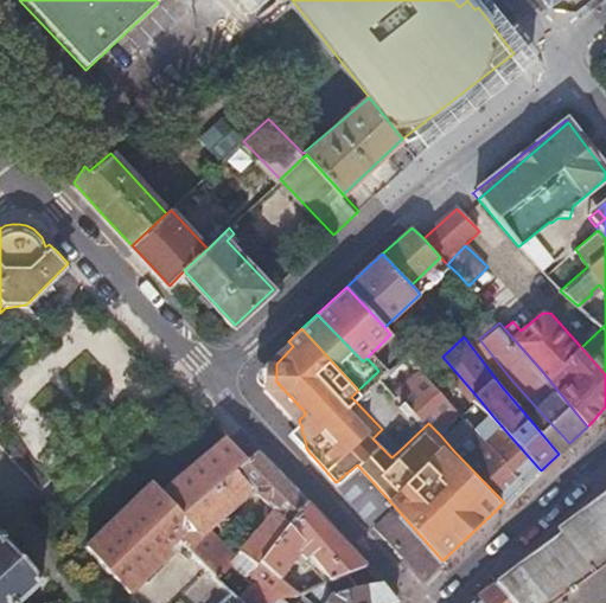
[(293,346),(288,341),(267,363),(267,387),(281,404),(297,422),(299,419),(306,414),(276,382),(276,364),(293,346)]
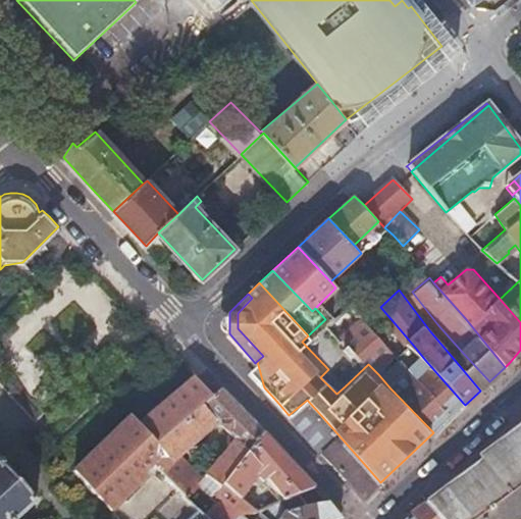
[(375,326),(387,315),(380,307),(367,318),(375,326)]
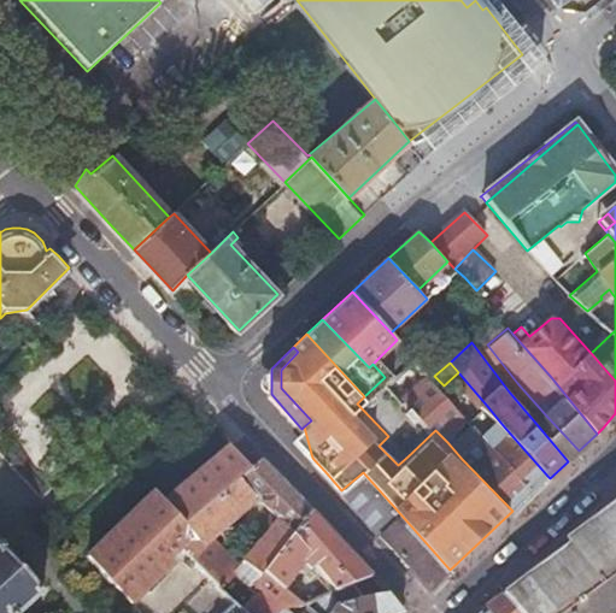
[(434,376),(428,370),(403,395),(435,430),(441,436),(446,431),(465,412),(444,385),(434,376)]
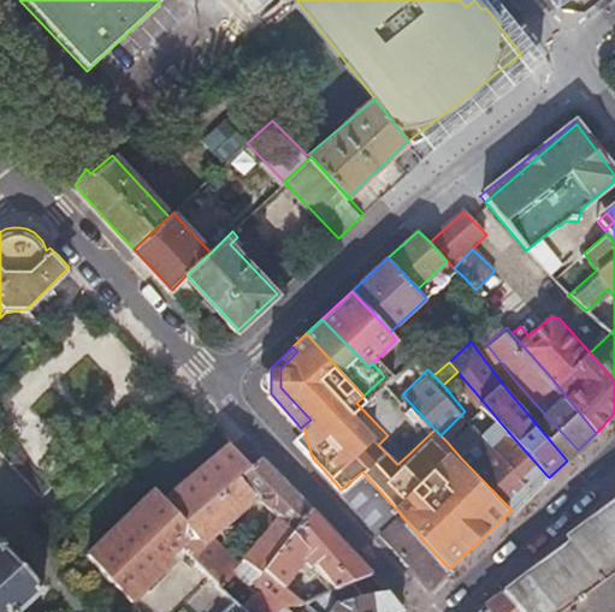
[(471,419),(483,408),(478,402),(465,411),(471,419)]
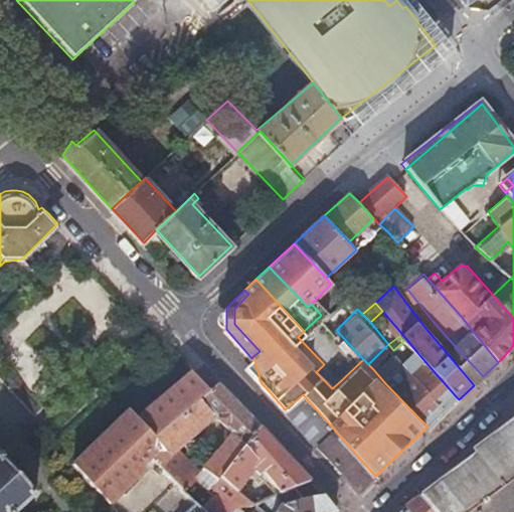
[(427,427),(457,397),(419,355),(406,339),(403,341),(393,350),(404,365),(385,383),(427,427)]
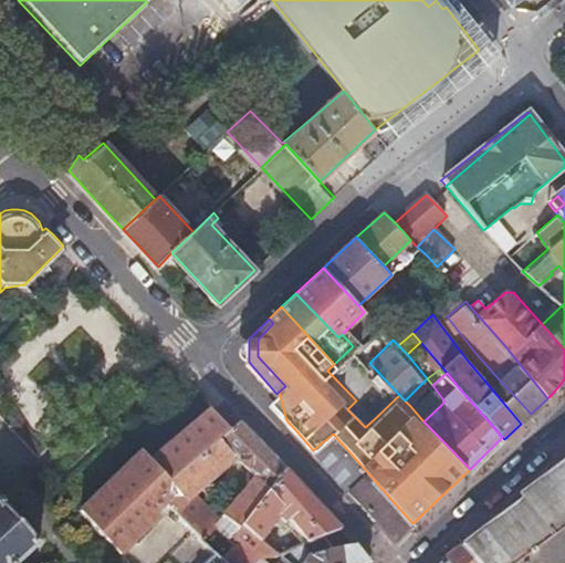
[(521,424),(531,414),(501,382),(492,389),(521,424)]
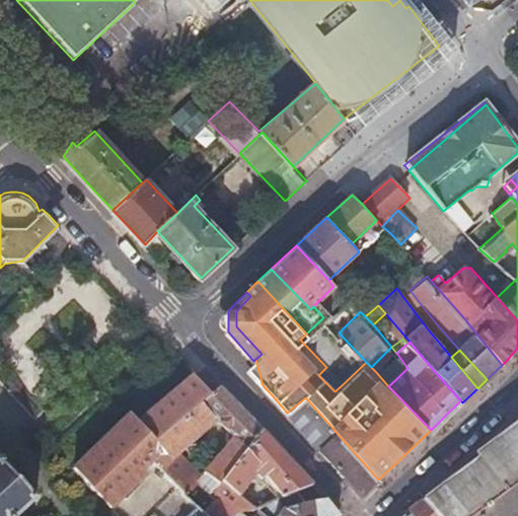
[(263,385),(255,359),(253,361),(246,368),(263,385)]
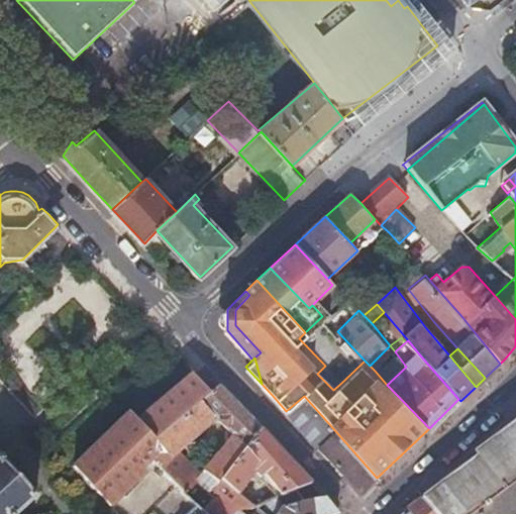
[(374,362),(370,366),(375,371),(379,367),(374,362)]
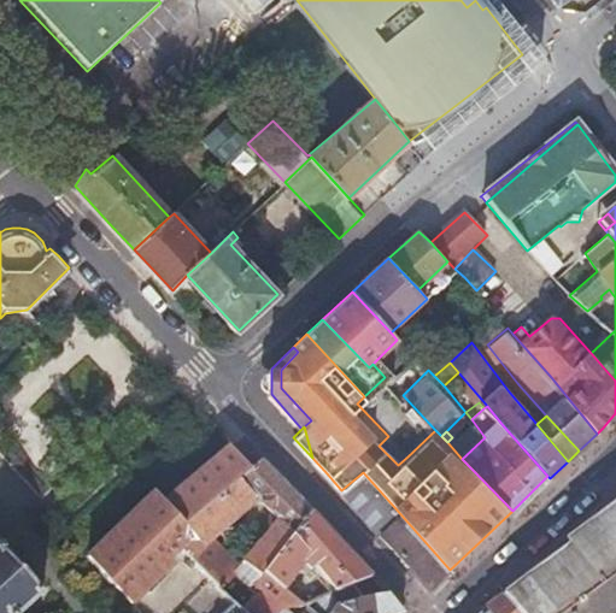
[(388,436),(379,446),(398,465),(408,457),(388,436)]
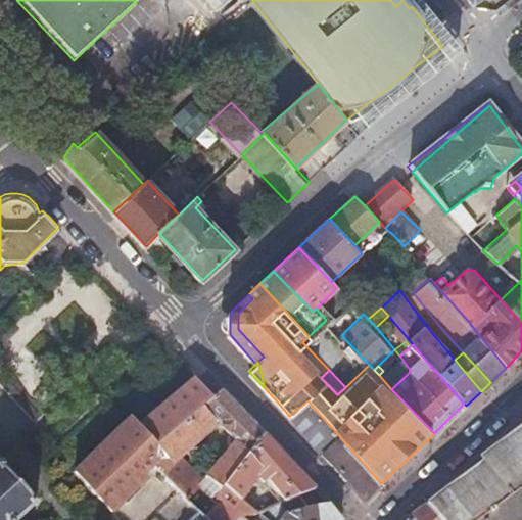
[(73,465),(109,505),(149,469),(147,466),(153,462),(157,443),(158,439),(159,439),(214,394),(195,375),(140,421),(132,413),(73,465)]
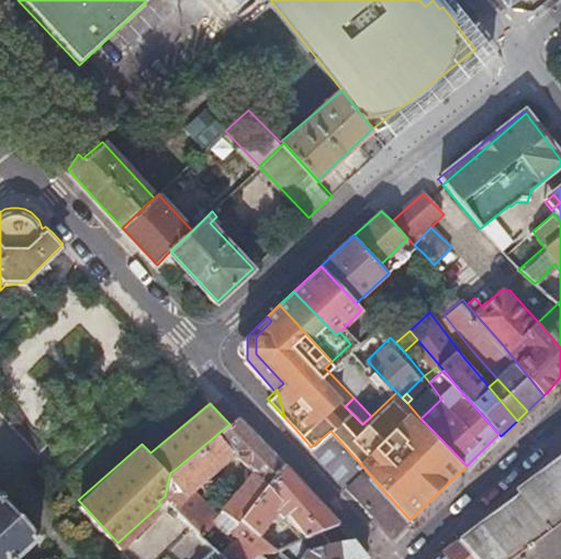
[(265,537),(260,533),(242,516),(285,462),(264,440),(238,415),(229,424),(171,472),(169,477),(187,495),(193,490),(236,453),(247,464),(247,477),(216,513),(201,532),(213,544),(217,548),(228,558),(255,558),(259,554),(269,549),(276,547),(270,541),(265,537)]
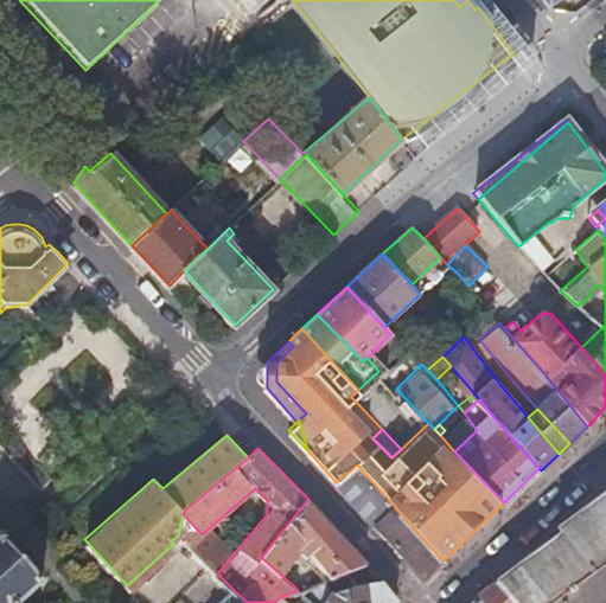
[(442,560),(388,499),(357,464),(336,482),(423,579),(442,560)]
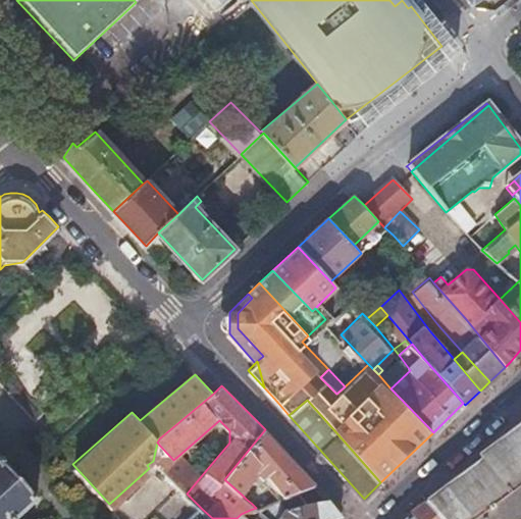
[(428,502),(441,518),(520,518),(520,420),(505,434),(480,453),(483,457),(462,475),(428,502)]
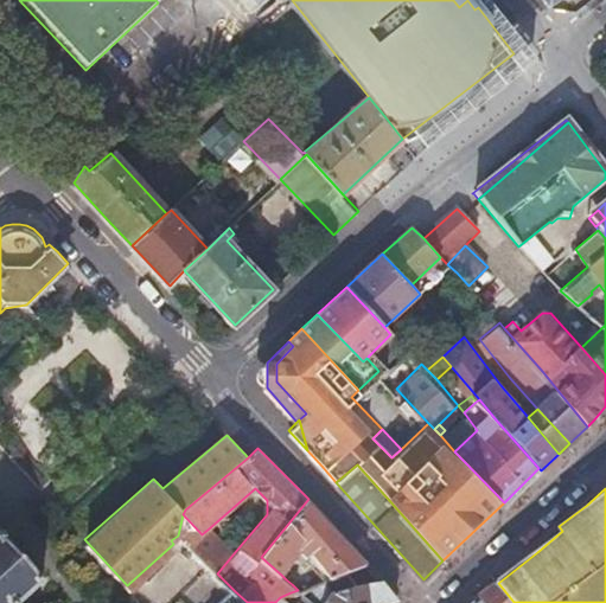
[(320,572),(327,577),(367,563),(342,536),(310,501),(308,499),(261,557),(281,575),(299,552),(320,572)]
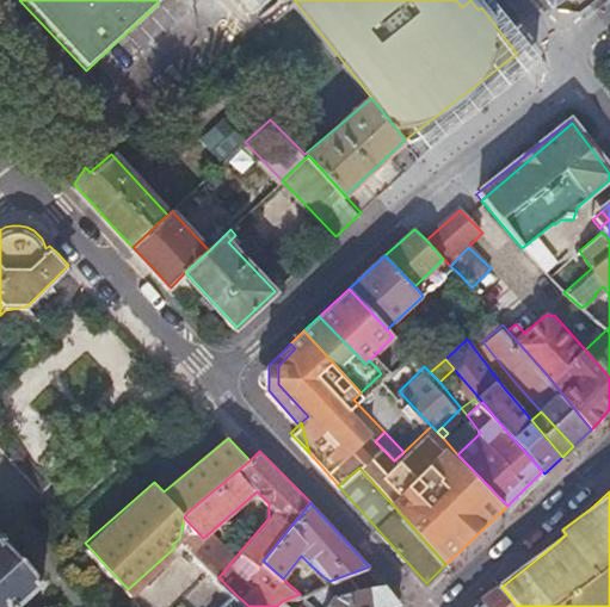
[(179,539),(190,549),(203,538),(184,518),(179,539)]
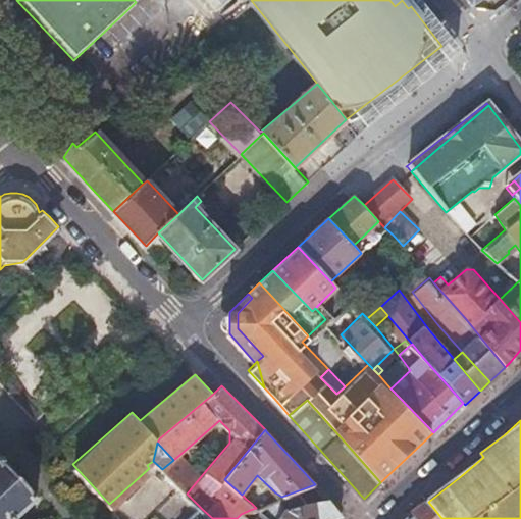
[(162,469),(187,494),(201,476),(179,455),(173,460),(162,469)]
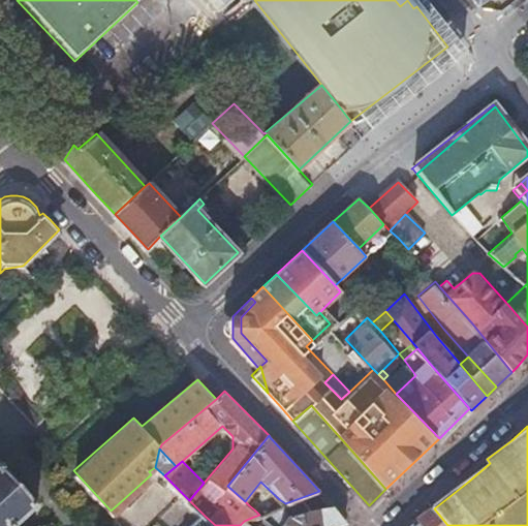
[(0,525),(3,525),(0,522),(0,512),(19,494),(0,473),(0,525)]
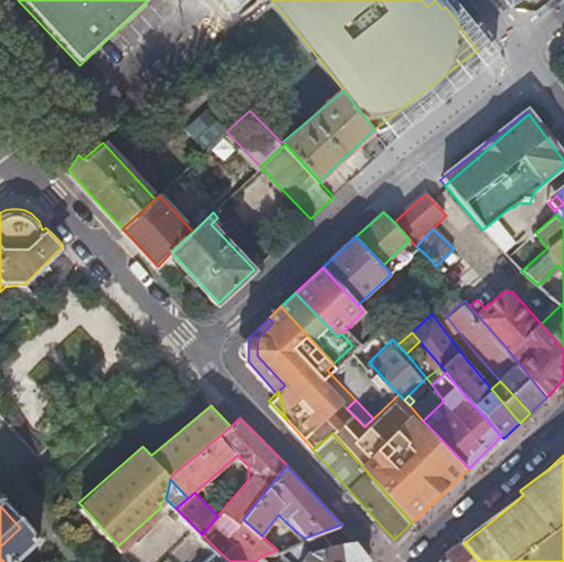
[(272,544),(277,550),(270,552),(273,557),(268,561),(302,561),(305,557),(308,554),(312,553),(307,541),(305,538),(298,533),(278,515),(262,536),(266,540),(272,544)]
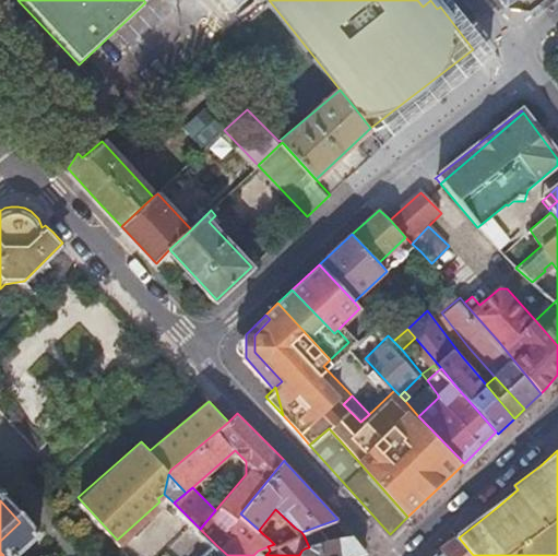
[(304,535),(309,547),(321,541),(351,534),(337,519),(301,532),(304,535)]
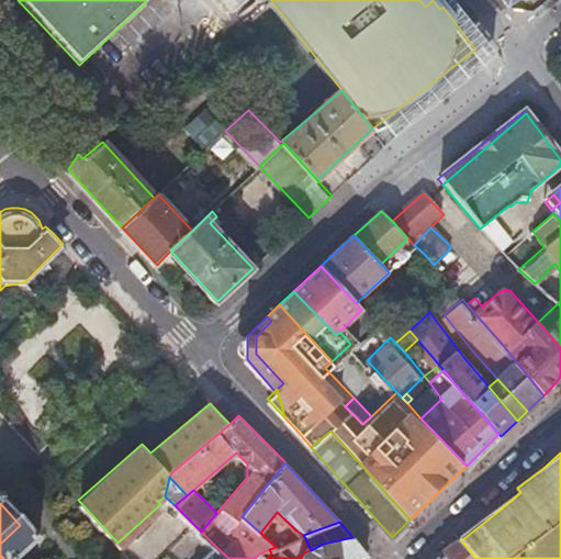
[(323,544),(311,550),(321,558),(366,558),(369,555),(352,537),(323,544)]
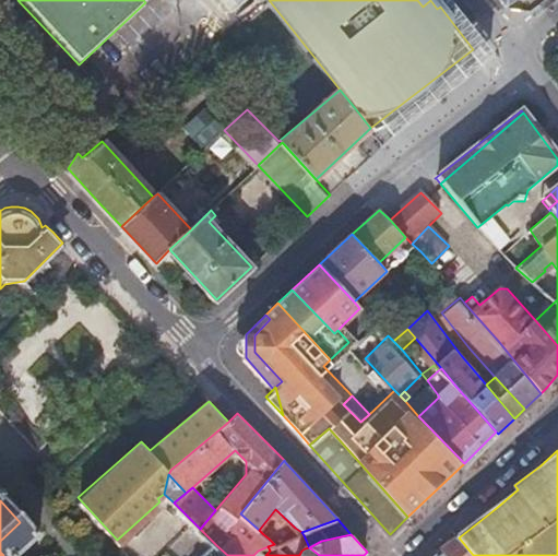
[(465,555),(454,542),(450,537),(447,541),(439,548),(443,555),(465,555)]
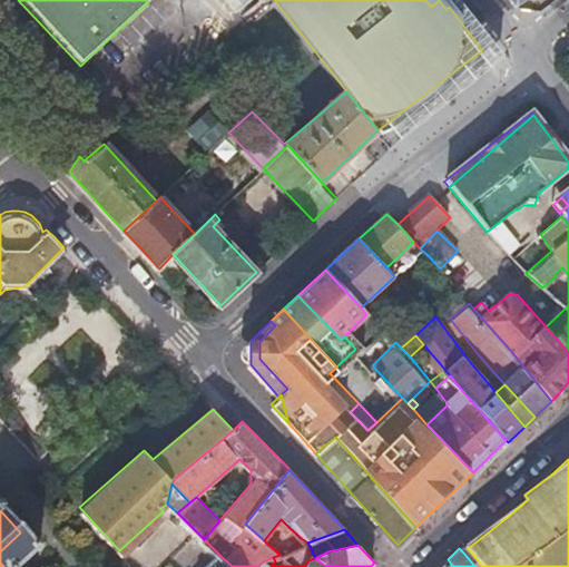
[(474,566),(482,566),(468,548),(463,553),(474,566)]
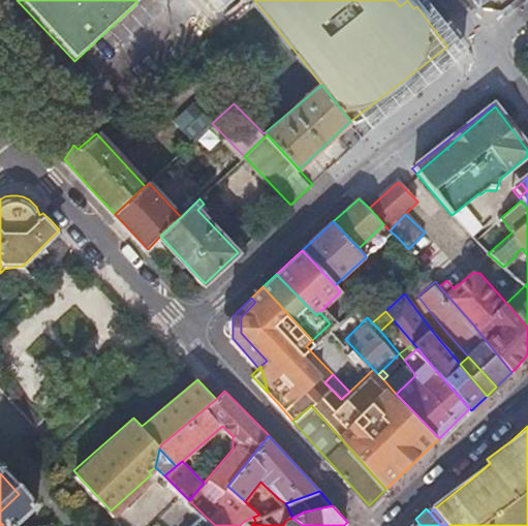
[(215,525),(205,516),(200,512),(185,525),(215,525)]
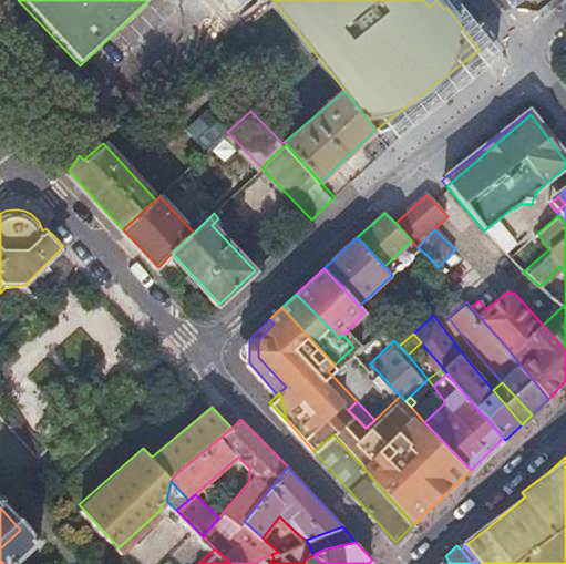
[(261,559),(257,563),(323,563),(314,555),(309,556),(306,559),(304,563),(269,563),(274,559),(271,554),(261,559)]
